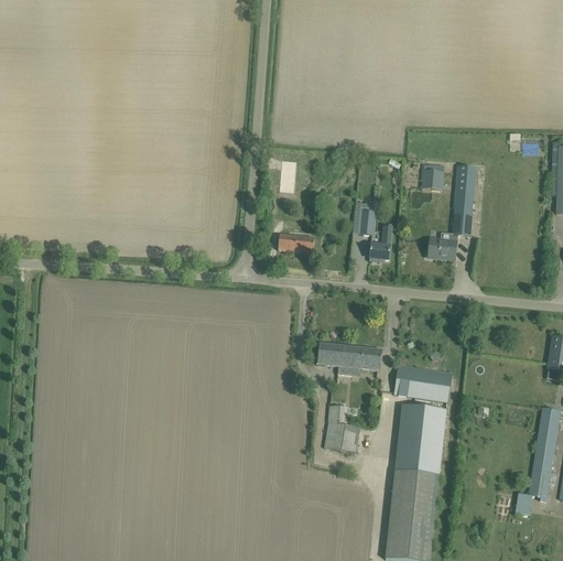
[(558,141),(552,141),(550,196),(555,196),(555,213),(562,213),(562,147),(558,147),(558,141)]
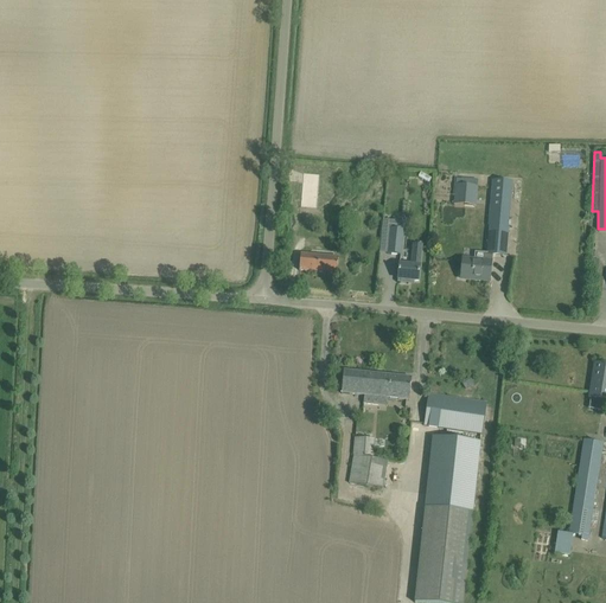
[(321,172),(305,171),(301,205),(318,206),(321,172)]
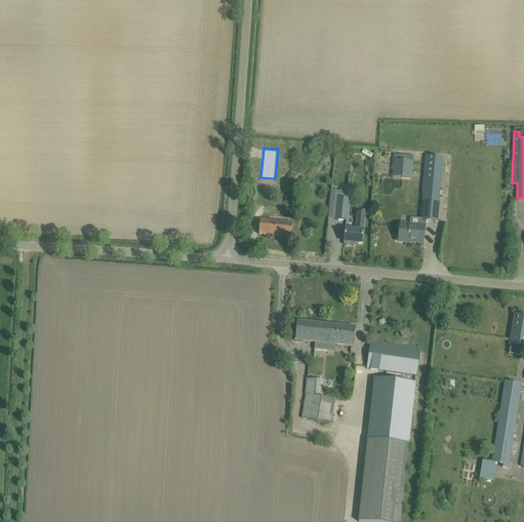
[(372,153),(363,148),(361,151),(369,156),(372,153)]
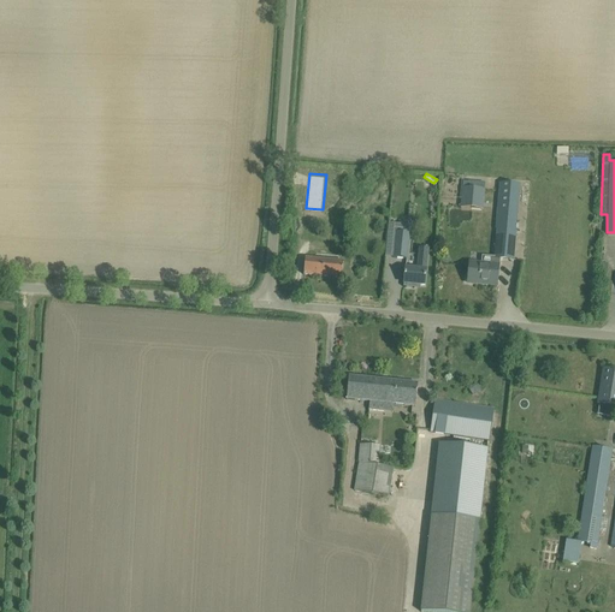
[(495,255),(495,256),(500,257),(513,259),(519,182),(498,180),(495,226),(497,226),(495,255)]
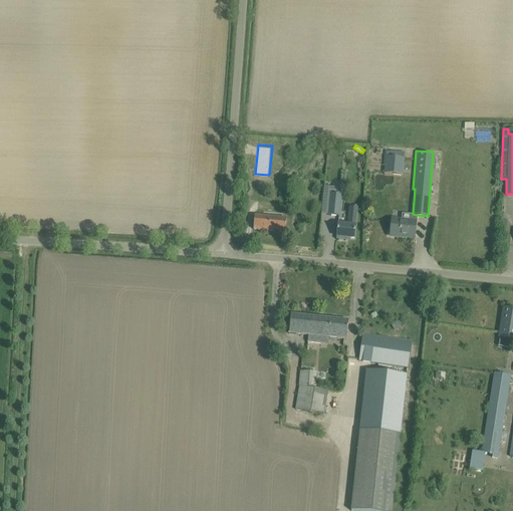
[(385,155),(382,171),(398,172),(399,165),(402,165),(403,156),(385,155)]
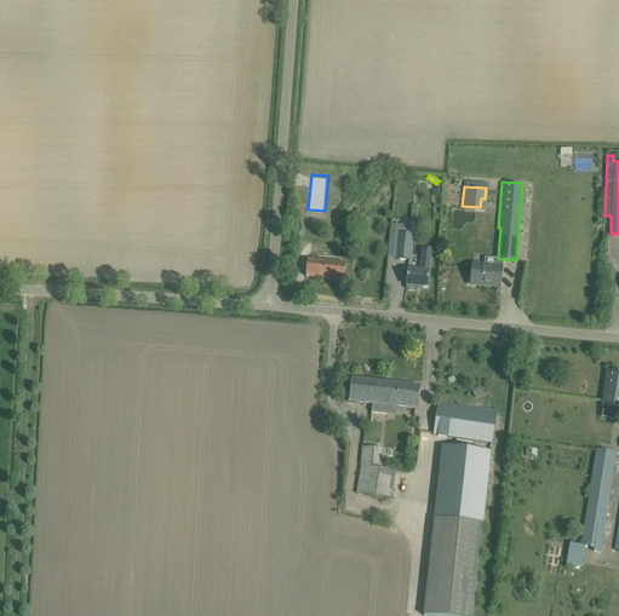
[(410,225),(399,224),(395,257),(408,258),(411,232),(410,231),(410,225)]
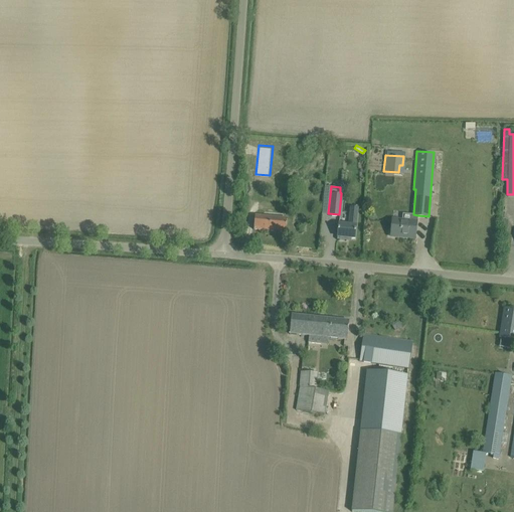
[(354,236),(355,226),(355,224),(356,205),(350,205),(348,223),(338,222),(336,237),(345,238),(345,235),(354,236)]
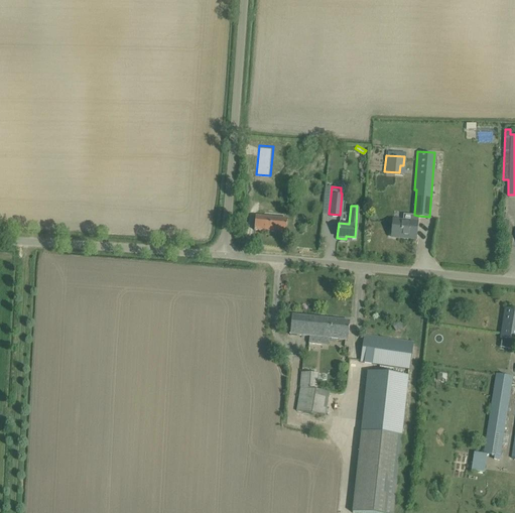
[(390,227),(389,234),(391,235),(401,236),(401,234),(415,235),(416,235),(418,216),(414,215),(414,214),(402,213),(402,220),(392,219),(392,225),(391,227),(390,227)]
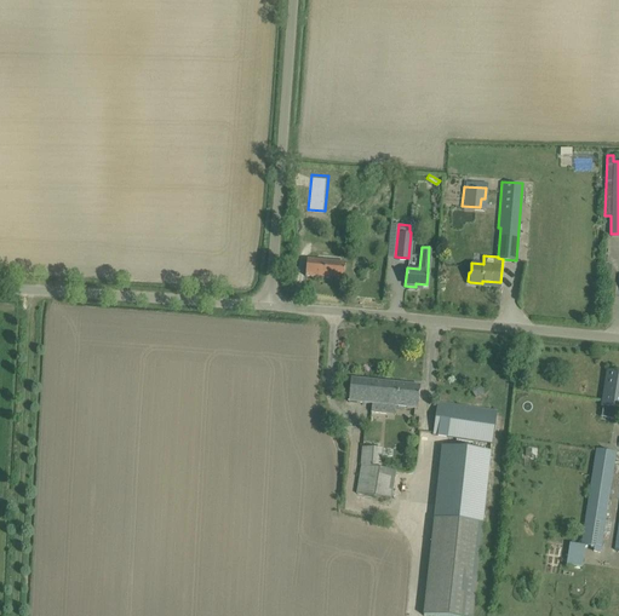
[(304,274),(343,277),(344,260),(305,257),(304,274)]
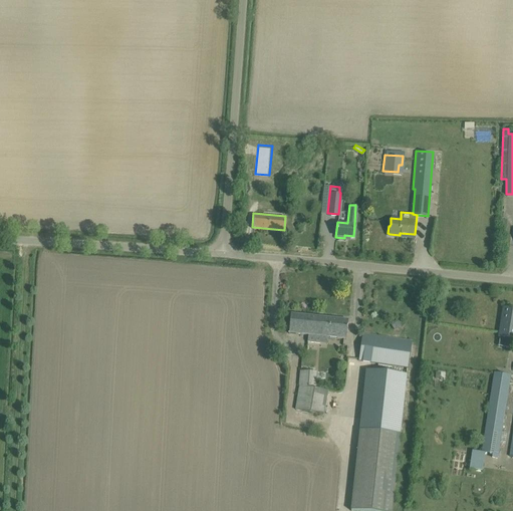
[(512,307),(503,306),(499,334),(512,336),(512,307)]
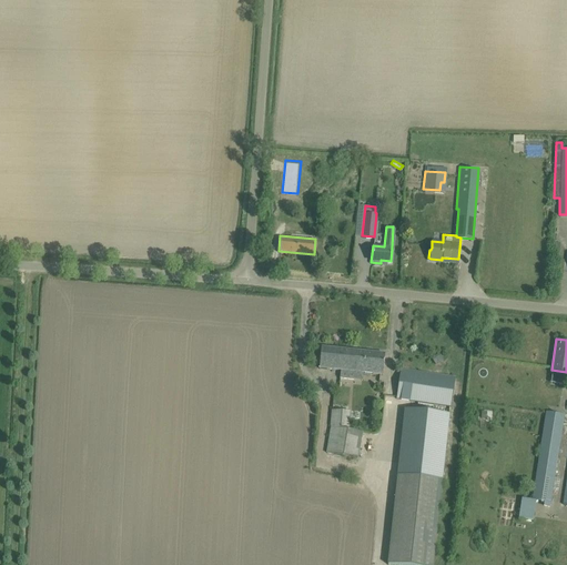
[(320,356),(319,366),(340,369),(340,375),(354,376),(354,370),(363,371),(382,373),(383,363),(384,352),(321,345),(320,356)]
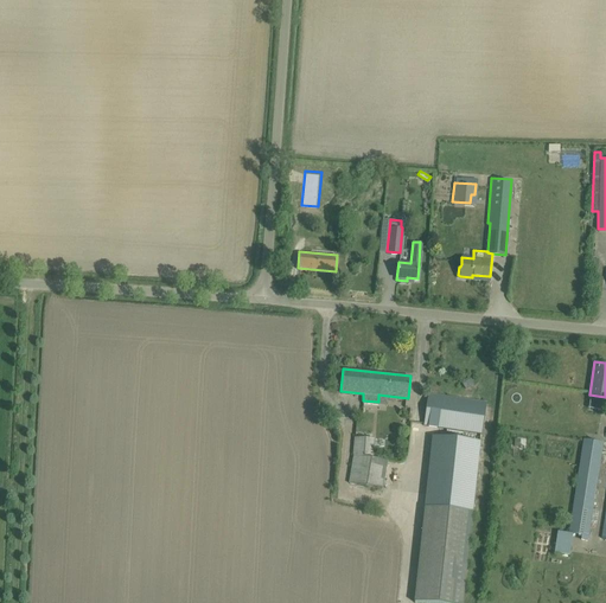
[(428,392),(423,423),(480,431),(485,399),(428,392)]
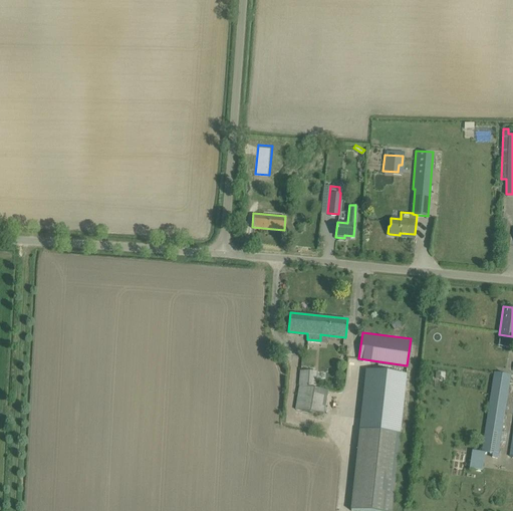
[(399,433),(406,372),(365,368),(358,429),(399,433)]
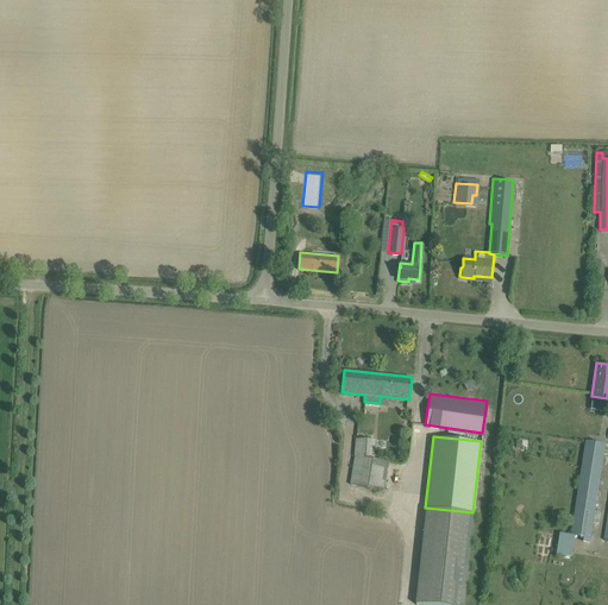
[(352,453),(349,483),(384,490),(388,460),(374,457),(363,457),(365,438),(355,438),(353,453),(352,453)]
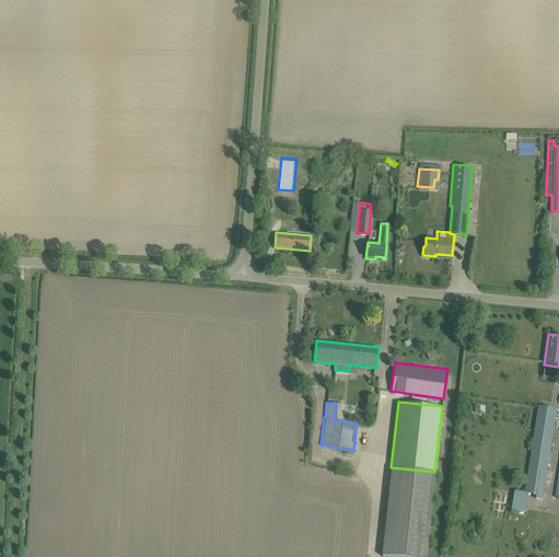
[(536,415),(524,490),(542,492),(556,406),(550,406),(538,404),(536,415)]
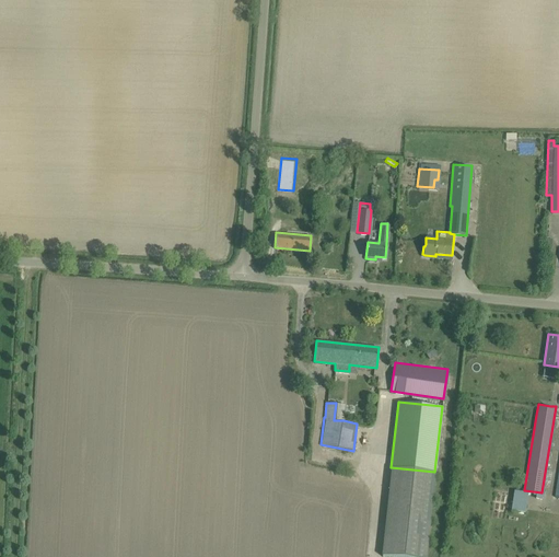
[(382,554),(418,556),(426,556),(434,472),(391,467),(382,554)]
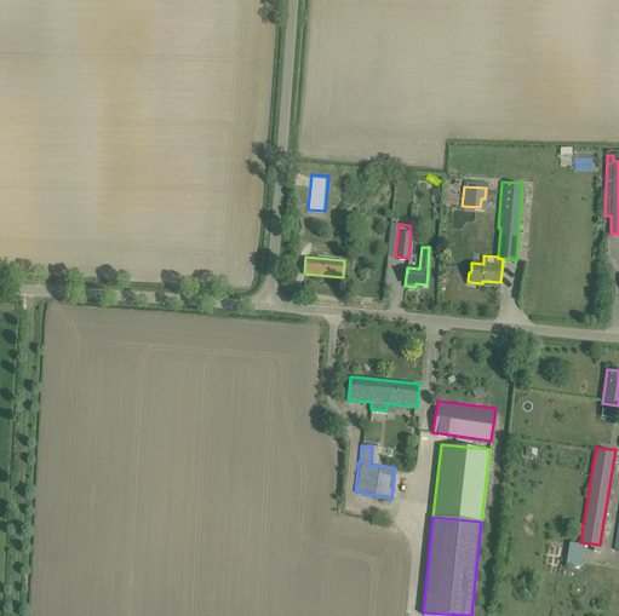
All buildings are outlined.
